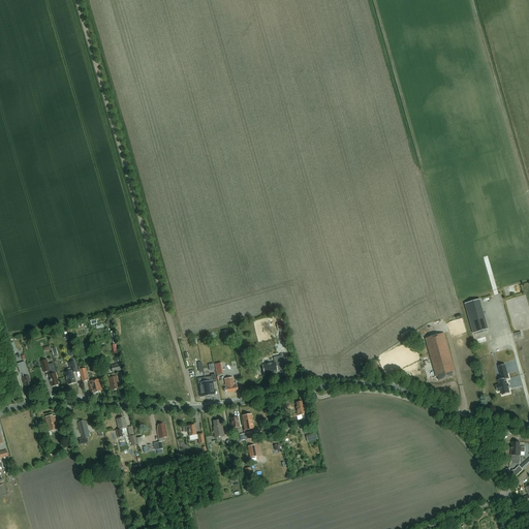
[(489,330),(480,300),(465,304),(473,334),(489,330)]
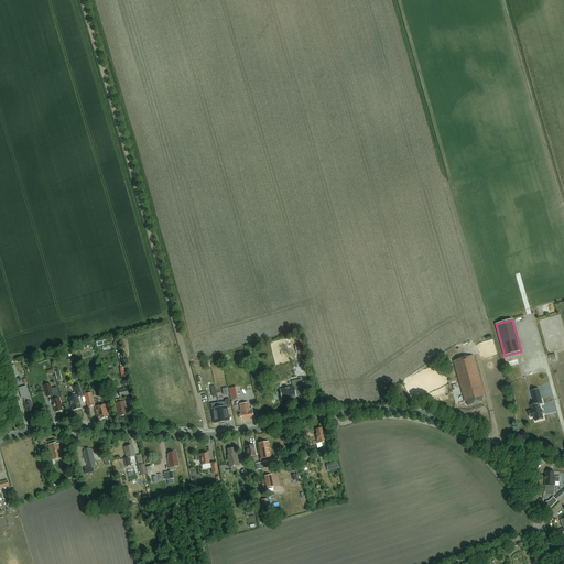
[(481,399),(485,396),(473,356),(453,361),(464,400),(466,400),(468,407),(483,402),(481,399)]
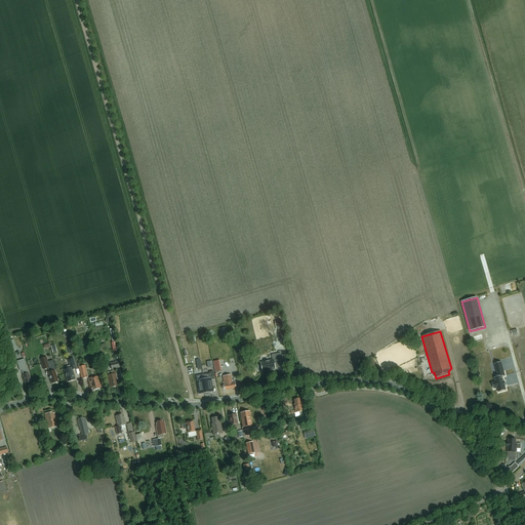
[(199,351),(206,349),(203,332),(196,334),(199,351)]
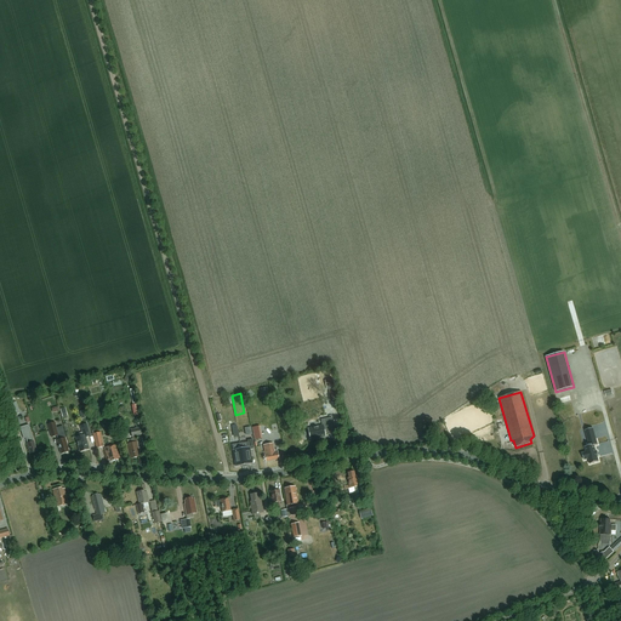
[(322,426),(308,428),(311,440),(325,437),(325,433),(335,432),(332,417),(320,420),(322,426)]
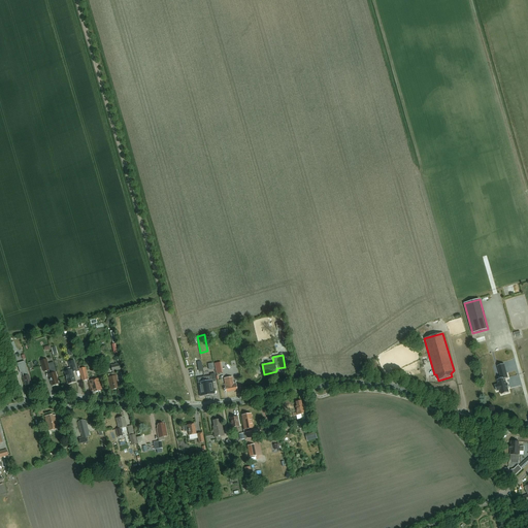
[(43,372),(48,370),(50,370),(47,364),(46,360),(41,362),(43,372)]
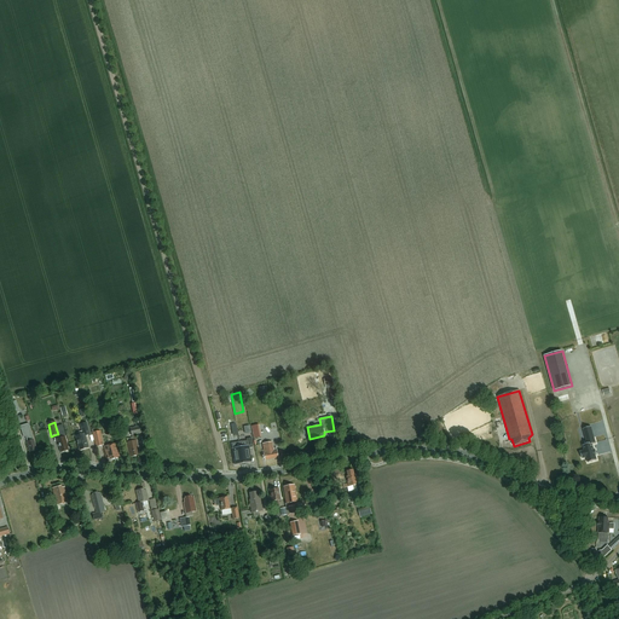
[(80,424),(81,428),(82,432),(77,433),(79,437),(75,437),(80,451),(88,449),(86,437),(90,435),(91,435),(87,423),(80,424)]
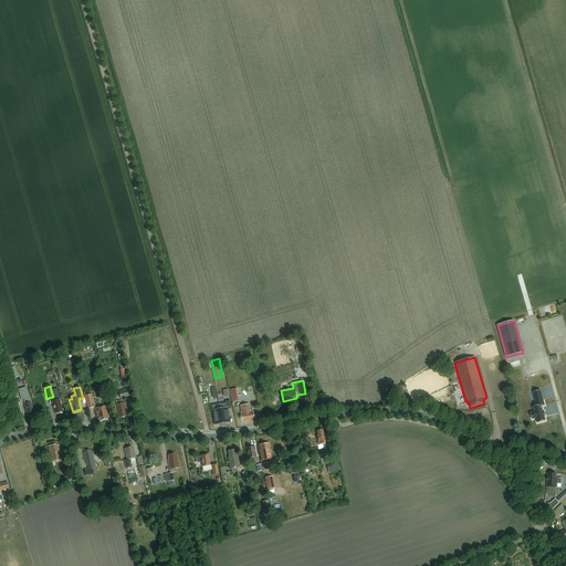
[(53,397),(52,397),(53,401),(52,401),(53,407),(53,409),(54,409),(55,415),(63,412),(60,399),(61,399),(58,389),(51,390),(53,397)]
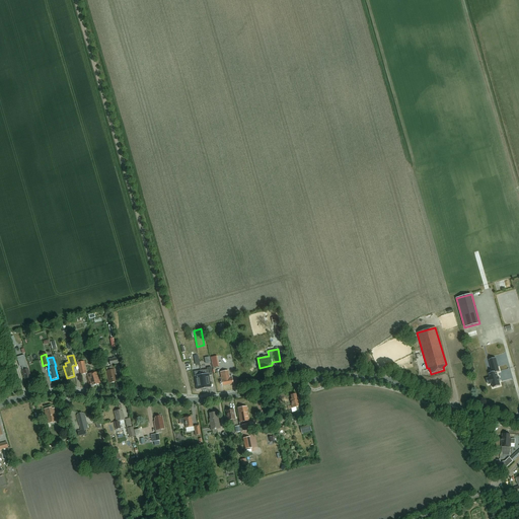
[(115,382),(118,381),(115,370),(114,365),(118,364),(117,358),(108,360),(112,371),(105,372),(108,383),(110,383),(115,382)]
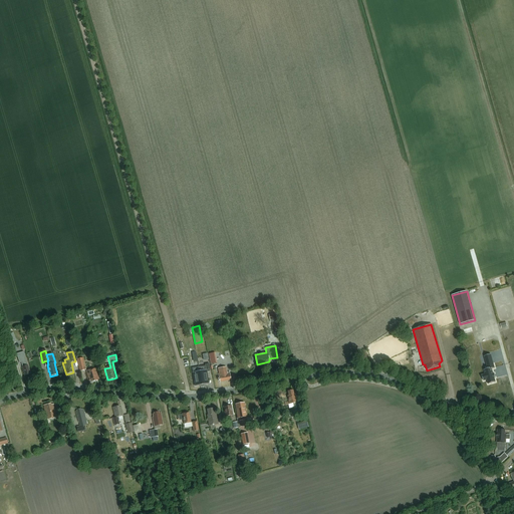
[(484,371),(480,372),(482,379),(484,379),(486,378),(487,384),(495,382),(493,376),(494,376),(493,371),(492,371),(493,372),(492,372),(491,367),(493,366),(490,354),(484,355),(487,366),(483,367),(484,371)]
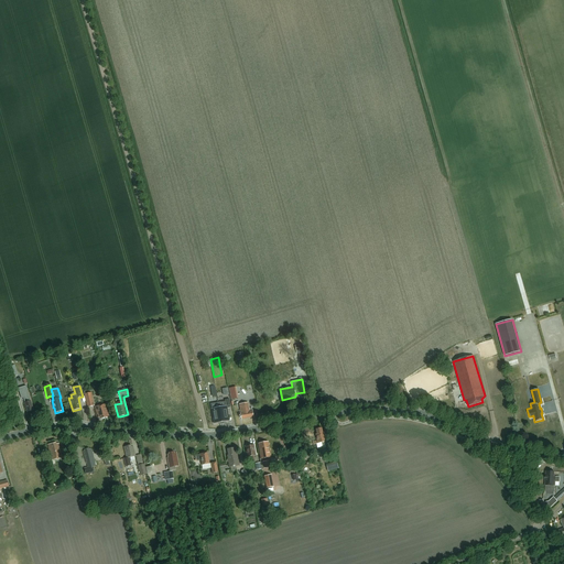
[(87,408),(94,407),(91,397),(93,397),(91,393),(84,396),(87,408)]
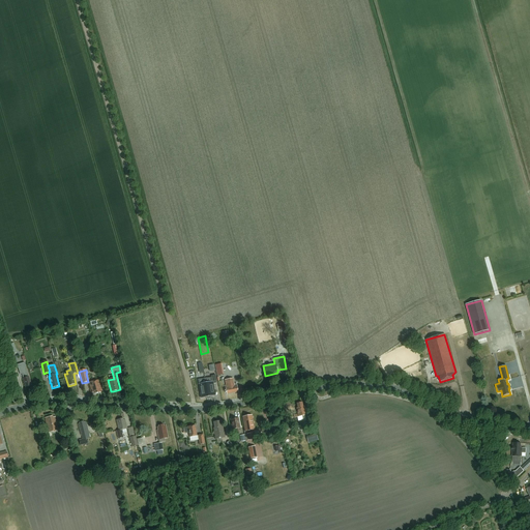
[(26,387),(31,386),(30,382),(29,377),(28,377),(26,372),(22,373),(24,379),(23,379),(24,382),(25,382),(26,387)]
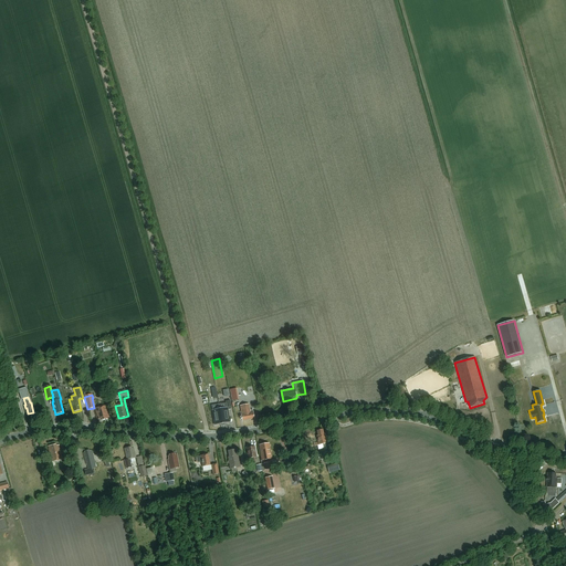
[(227,408),(220,409),(222,425),(230,423),(228,410),(232,410),(230,401),(226,401),(227,408)]
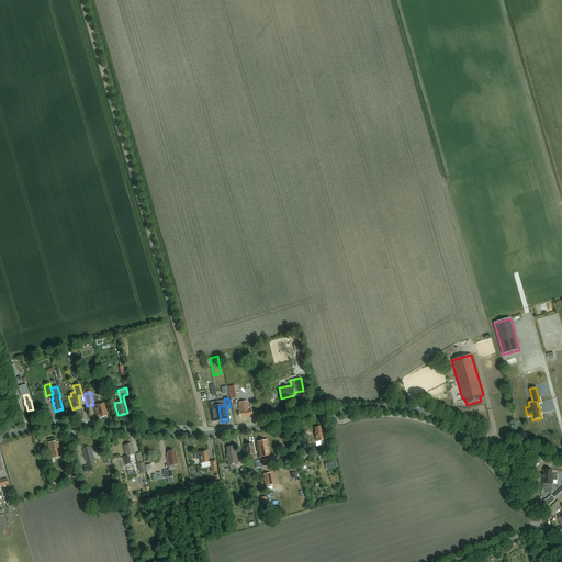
[(215,407),(211,407),(213,423),(221,422),(218,406),(217,402),(214,402),(215,407)]
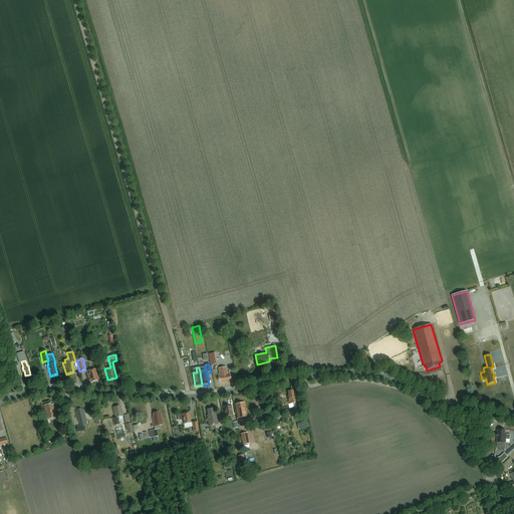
[(220,376),(219,376),(220,382),(231,380),(230,374),(229,374),(228,372),(227,372),(226,367),(219,368),(220,373),(219,373),(220,376)]
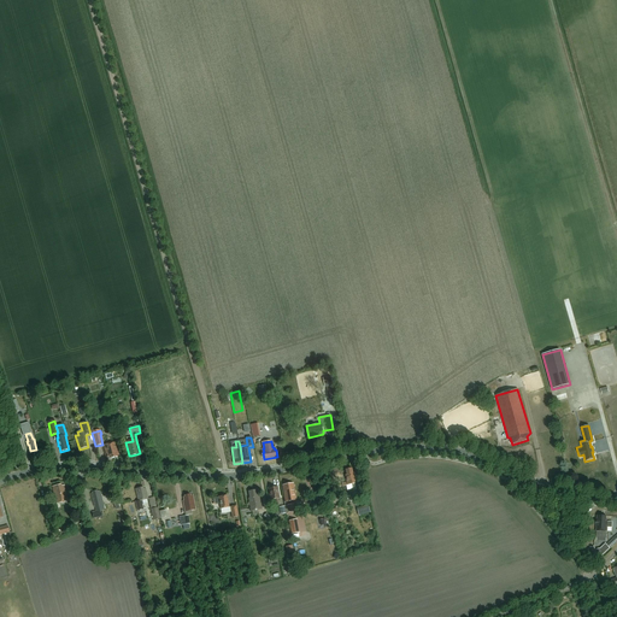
[(104,446),(106,454),(107,454),(107,458),(110,457),(111,459),(119,457),(117,446),(116,447),(115,442),(104,446)]
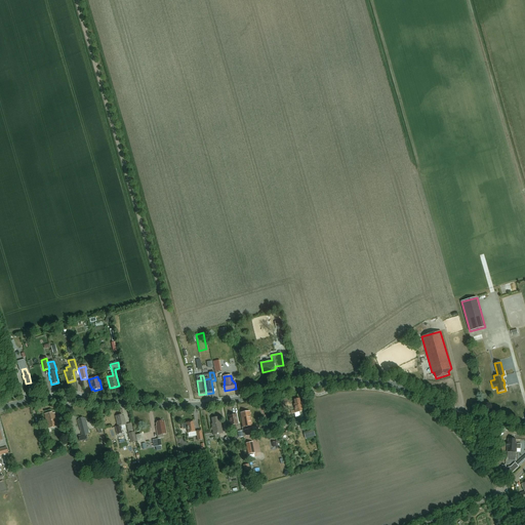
[(295,413),(304,411),(301,403),(300,403),(299,399),(294,400),(295,406),(293,406),(295,413)]
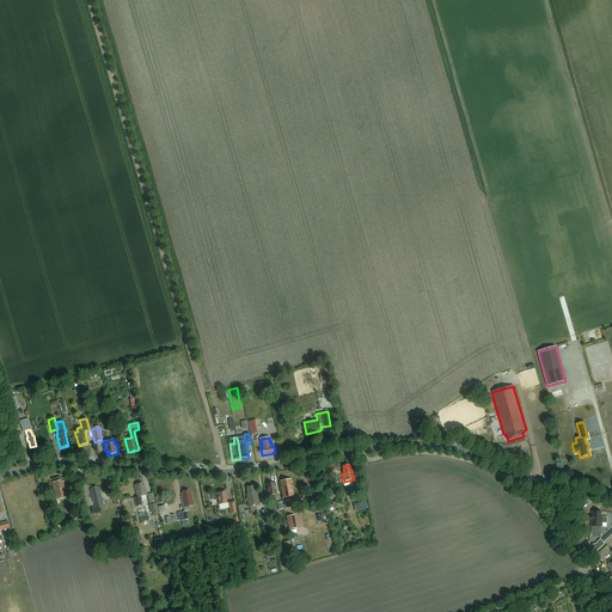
[(53,491),(55,501),(68,497),(63,482),(61,483),(61,481),(51,483),(54,491),(53,491)]
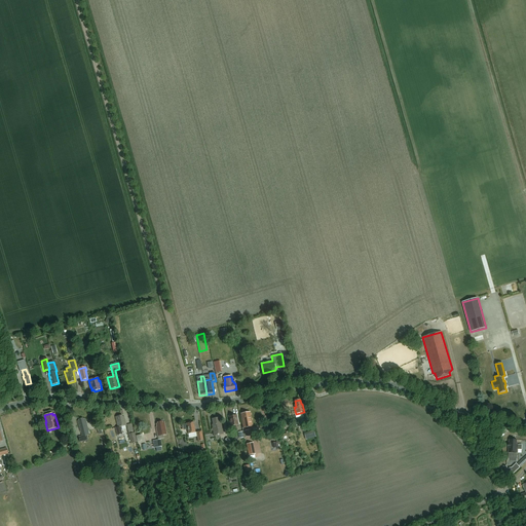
[(243,428),(253,426),(250,413),(241,414),(243,428)]
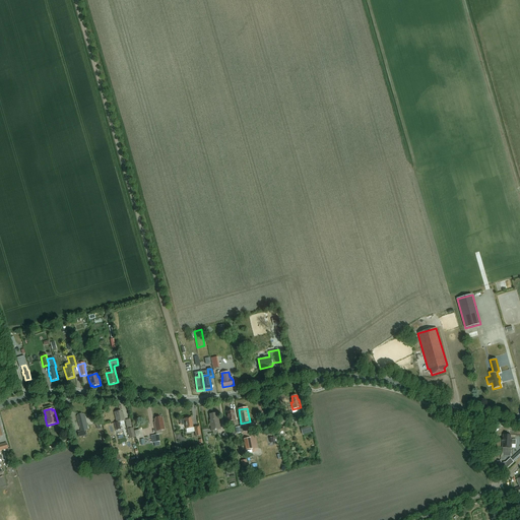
[(121,411),(114,412),(117,423),(114,424),(116,431),(121,430),(119,423),(125,421),(123,412),(121,412),(121,411)]
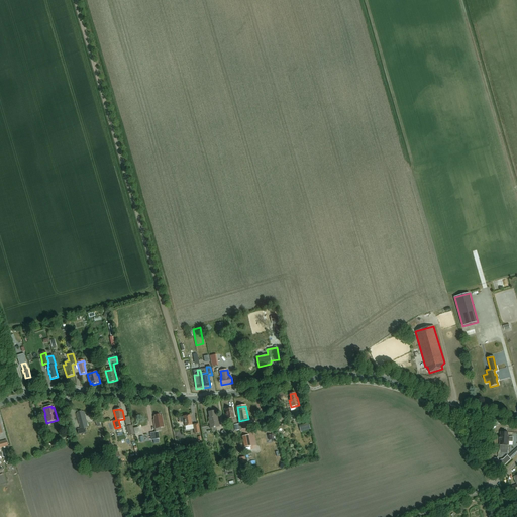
[(233,418),(234,418),(232,409),(229,409),(228,409),(225,409),(226,415),(225,416),(226,418),(226,419),(227,419),(230,419),(230,423),(233,423),(233,418)]
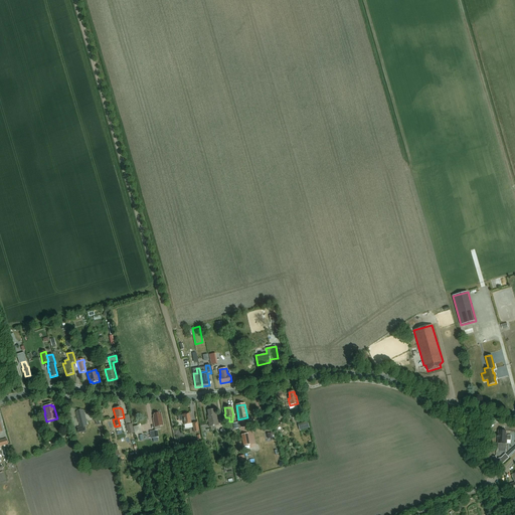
[(76,428),(77,434),(86,432),(84,426),(86,426),(84,421),(87,421),(83,410),(81,411),(80,409),(76,410),(77,412),(75,412),(78,423),(80,423),(81,426),(76,428)]
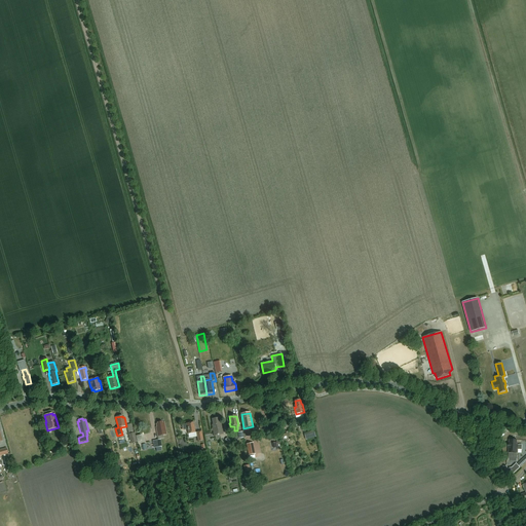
[(214,437),(223,435),(221,423),(220,424),(219,418),(212,419),(213,425),(212,425),(214,437)]
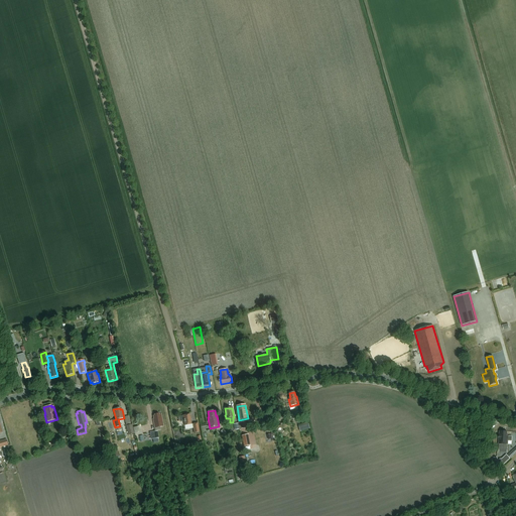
[(159,415),(159,413),(154,414),(154,416),(153,416),(154,419),(153,419),(154,430),(160,430),(160,427),(163,426),(161,414),(159,415)]
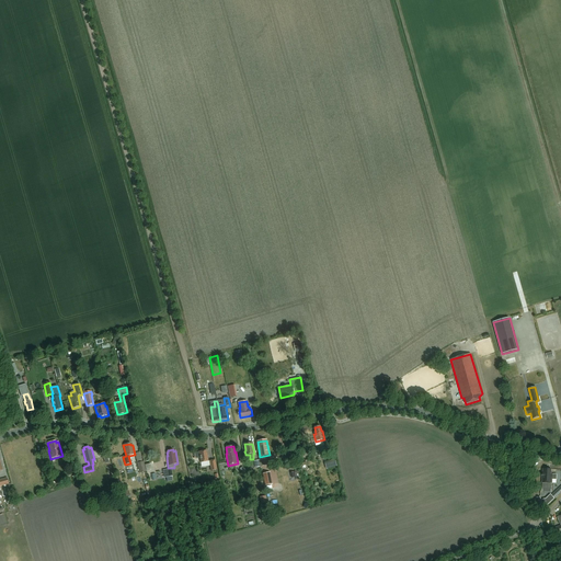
[(208,461),(206,450),(198,453),(195,454),(195,455),(195,458),(196,459),(199,458),(201,464),(208,461)]
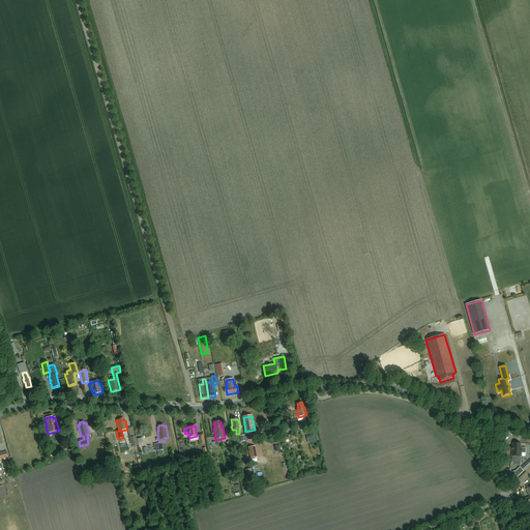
[(134,437),(129,438),(131,447),(138,446),(136,437),(134,437)]
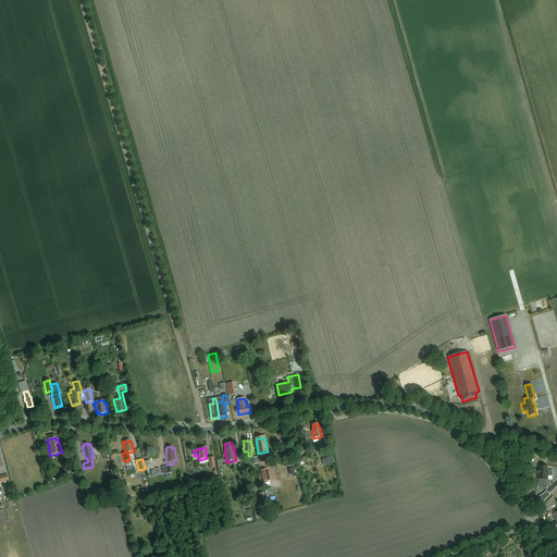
[(170,466),(161,467),(163,474),(172,473),(170,466)]
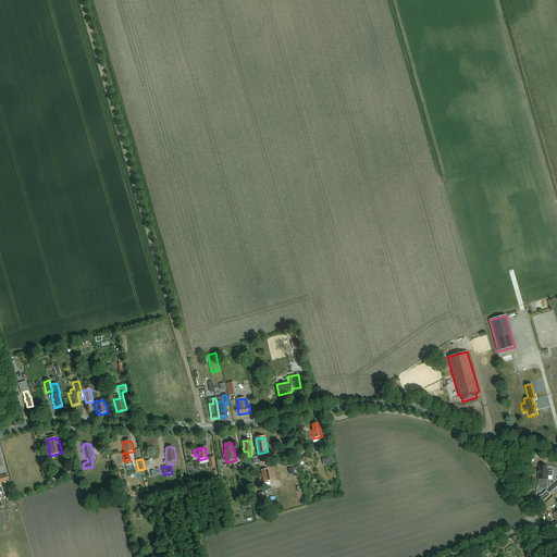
[(547,489),(547,486),(548,481),(548,477),(553,477),(553,471),(548,471),(547,471),(547,467),(540,466),(539,480),(539,486),(539,489),(547,489)]
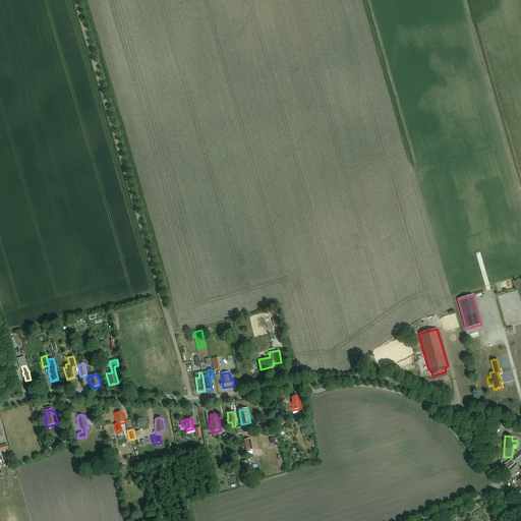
[(252,450),(250,439),(243,441),(245,451),(252,450)]
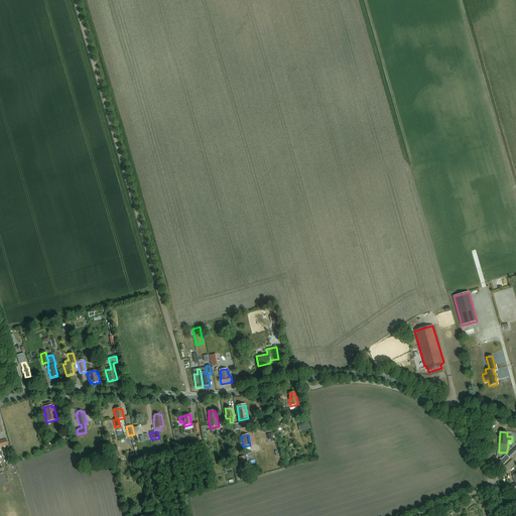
[(505,466),(512,460),(511,458),(515,453),(515,446),(503,460),(503,459),(499,460),(500,466),(504,465),(505,466)]
